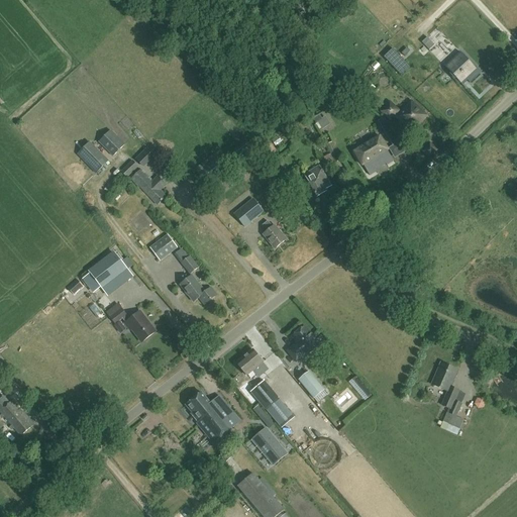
[(429,37),(424,42),(432,52),(437,45),(429,37)]
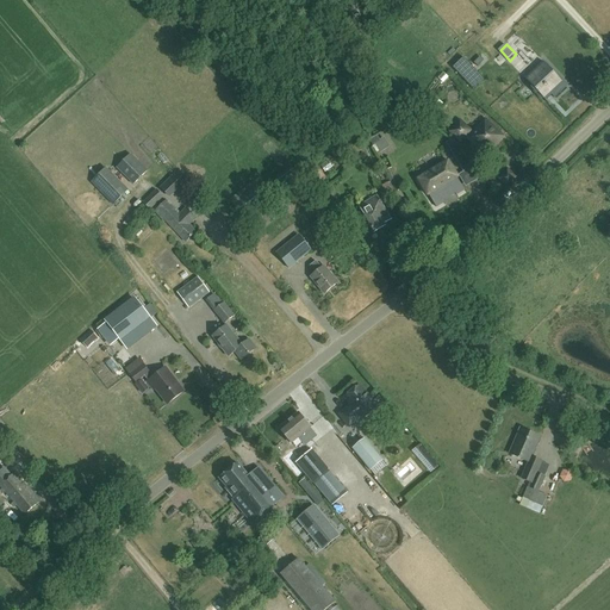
[(465,58),(453,68),(472,89),(484,79),(465,58)]
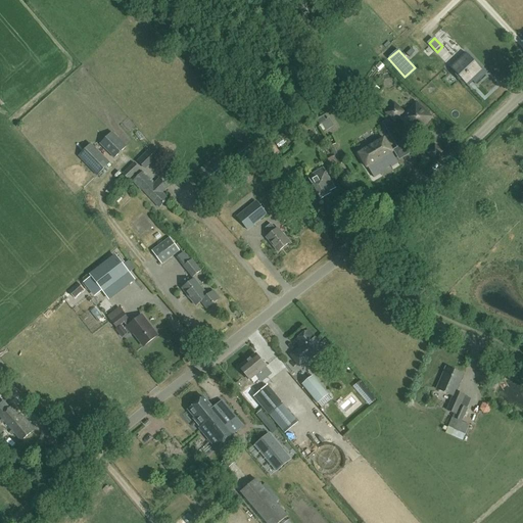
[(449,67),(470,89),(471,88),(468,86),(473,82),(475,84),(485,75),(465,52),(449,67)]
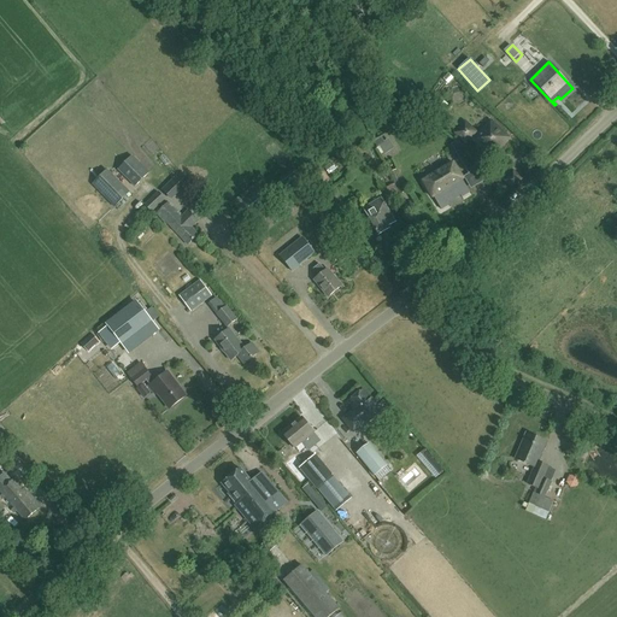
[(492,157),(507,139),(491,123),(479,135),(465,123),(456,133),(466,142),(471,137),(492,157)]
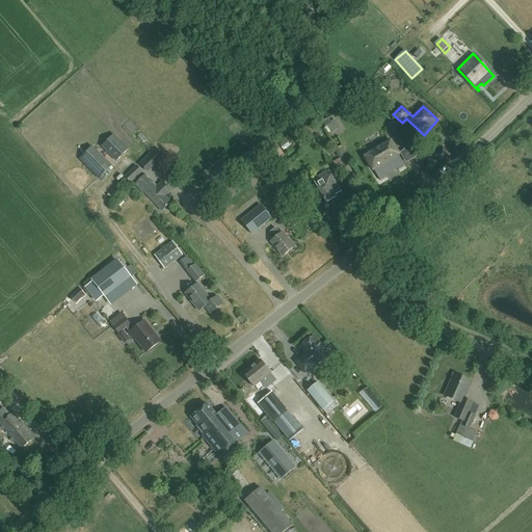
[(135,123),(129,128),(136,138),(142,134),(135,123)]
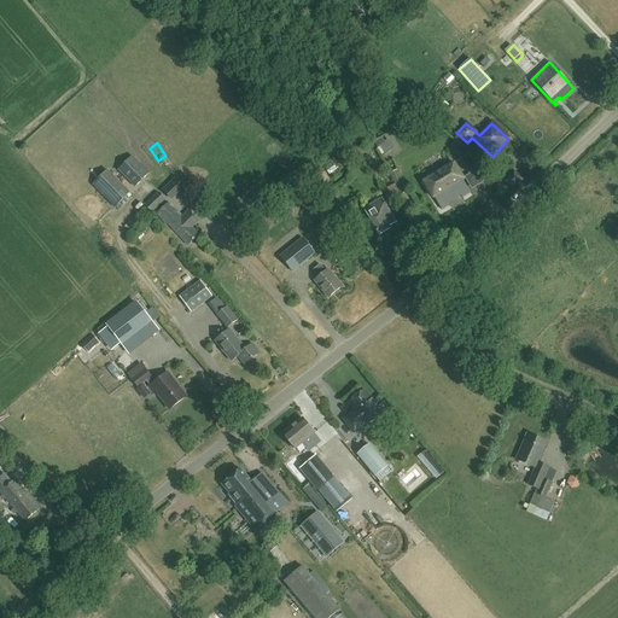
[(385,143),(380,145),(385,155),(390,151),(385,143)]
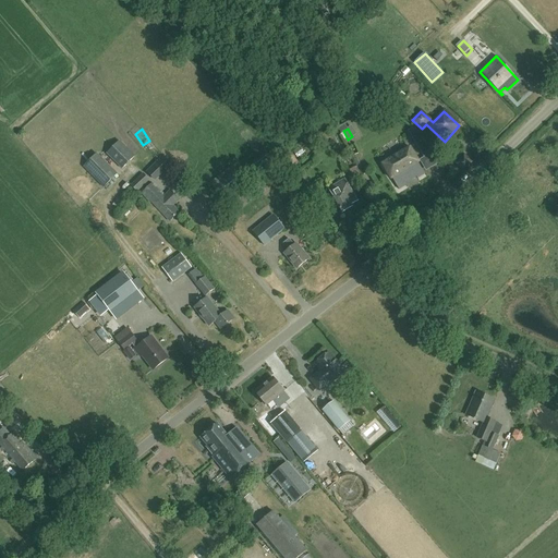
[(410,133),(416,141),(422,135),(414,129),(410,133)]
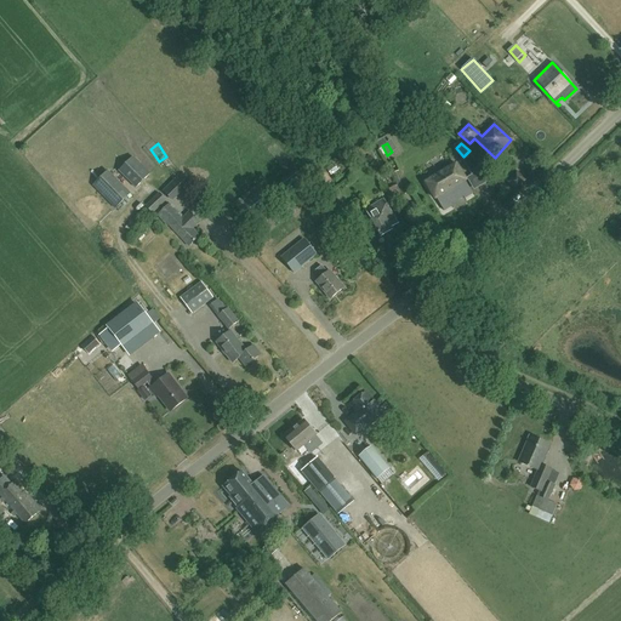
[(480,171),(471,155),(466,159),(474,175),(480,171)]
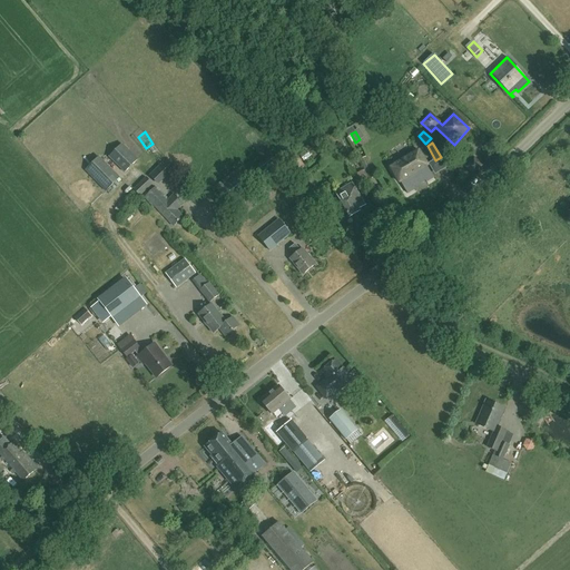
[(124,173),(137,159),(121,145),(108,158),(115,164),(124,173)]
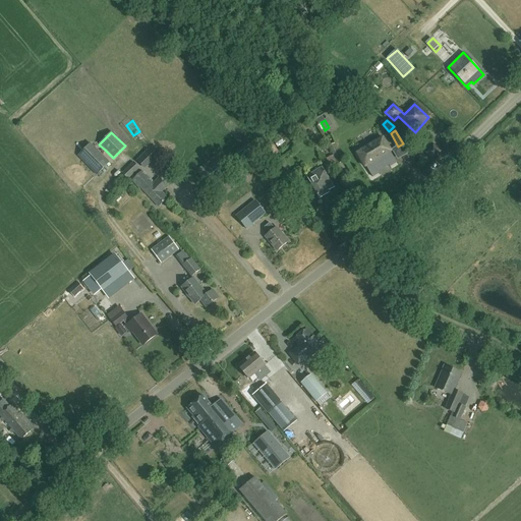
[(390,167),(397,163),(390,152),(391,152),(383,137),(356,154),(365,167),(366,167),(372,177),(380,173),(379,171),(389,165),(390,167)]
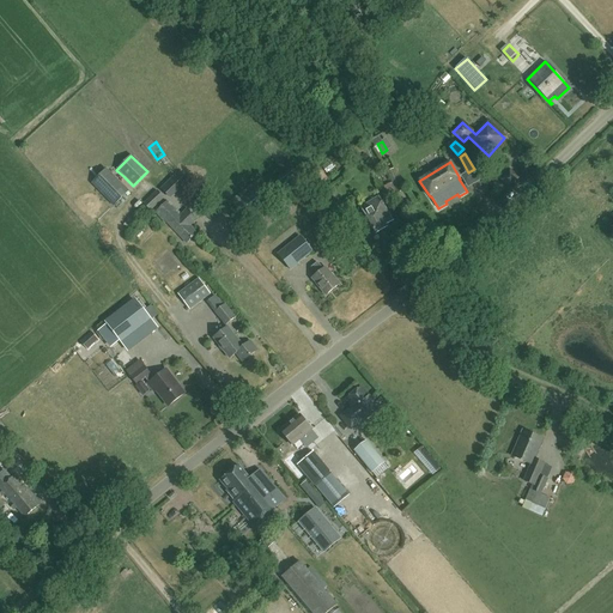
[(286,189),(301,178),(292,168),(278,180),(286,189)]
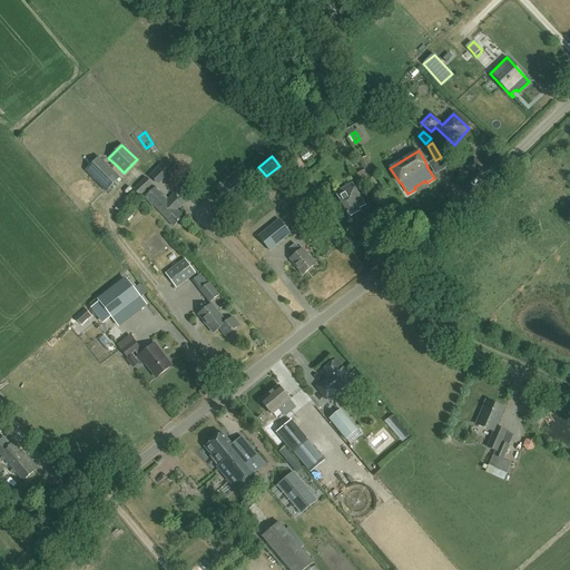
[(118,177),(99,157),(86,170),(106,190),(118,177)]
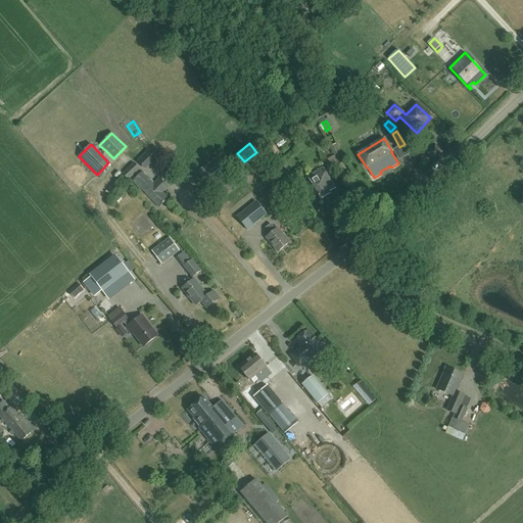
[(344,162),(336,144),(330,147),(334,157),(329,160),(331,167),(337,163),(338,165),(344,162)]
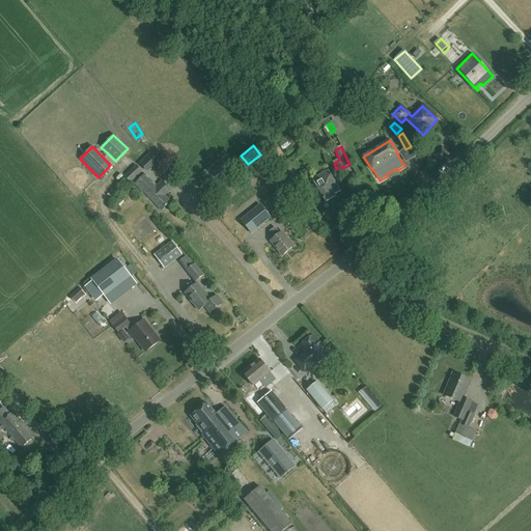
[(158,160),(151,152),(140,164),(146,170),(158,160)]
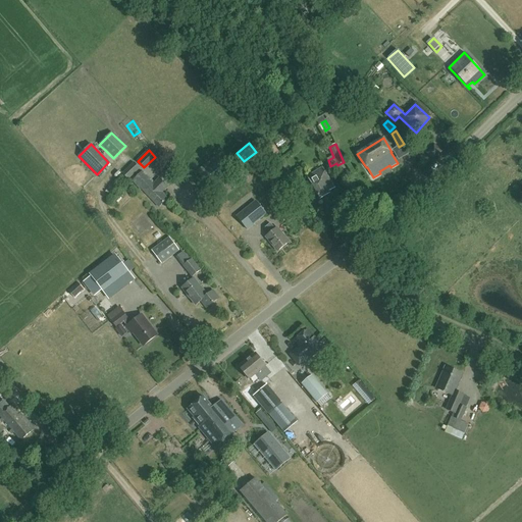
[(227,171),(216,156),(197,171),(208,187),(227,171)]
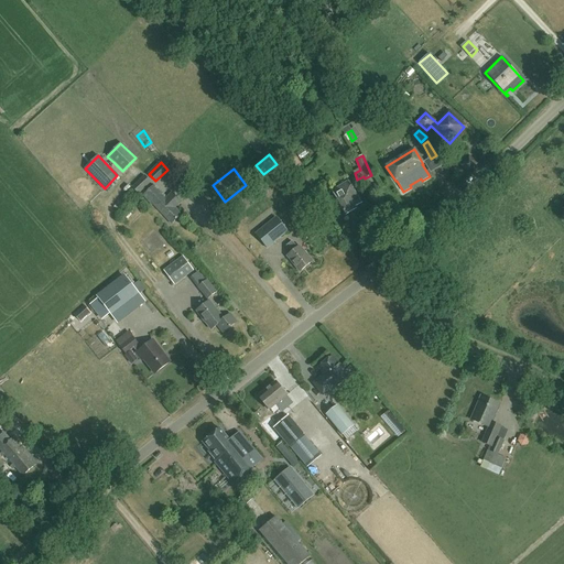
[(139,194),(151,182),(144,175),(132,187),(139,194)]
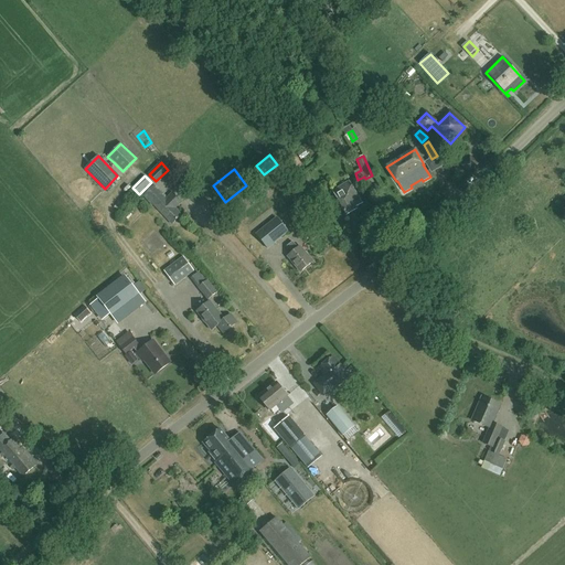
[(354,208),(362,203),(354,190),(350,181),(332,191),(337,199),(338,199),(345,215),(355,210),(354,208)]
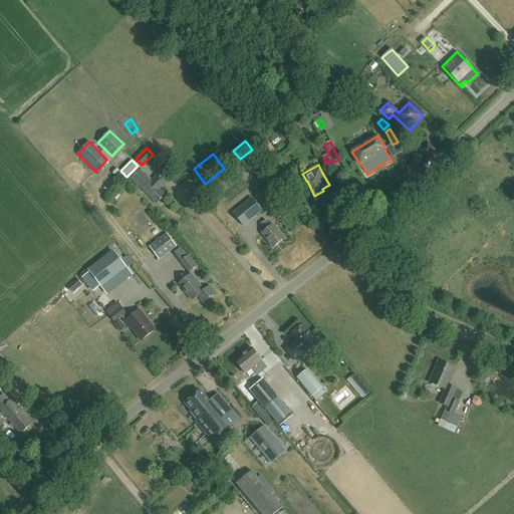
[(166,196),(161,191),(160,190),(165,185),(157,176),(152,181),(141,170),(131,179),(139,187),(140,186),(157,204),(166,196)]
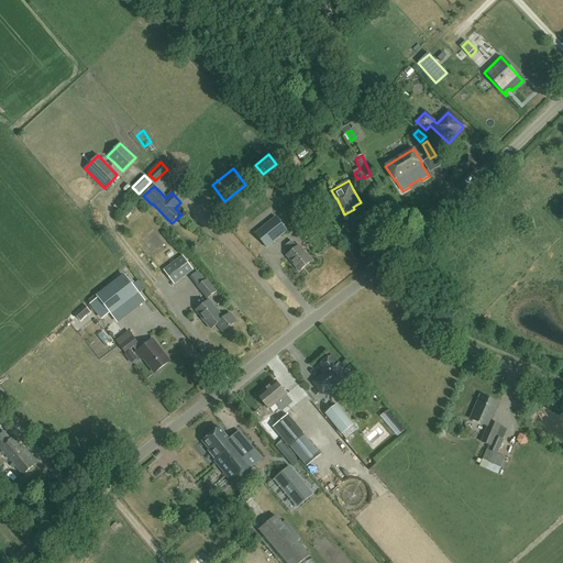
[(287,232),(275,217),(255,233),(267,249),(287,232)]
